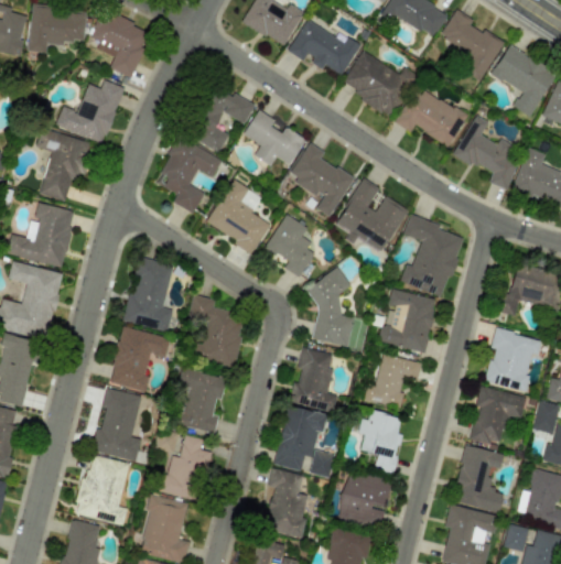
[(284,46),(303,11),(289,3),(287,8),(274,1),(274,0),(252,0),(240,22),(284,46)]
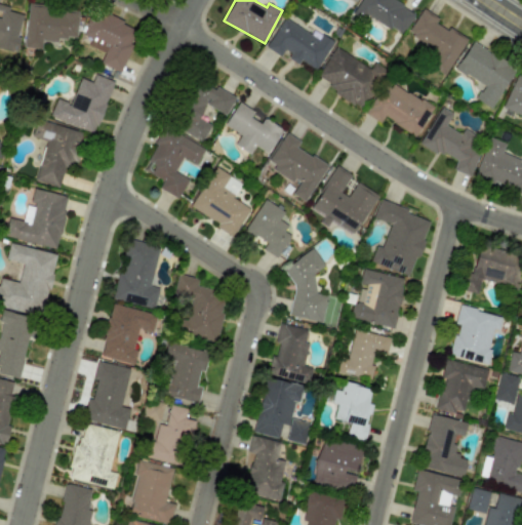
[(362,0),(357,8),(402,37),(417,13),(395,0),(362,0)]
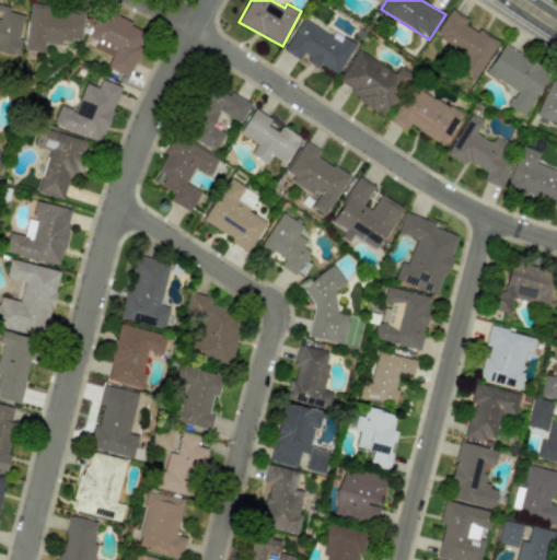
[(0,51),(19,56),(27,16),(12,12),(13,8),(0,3),(0,51)]
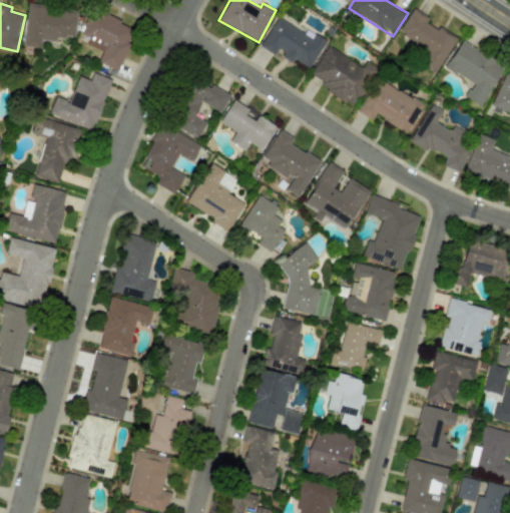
[(26,46),(43,48),(43,39),(59,41),(59,36),(76,38),(79,10),(30,6),(26,46)]
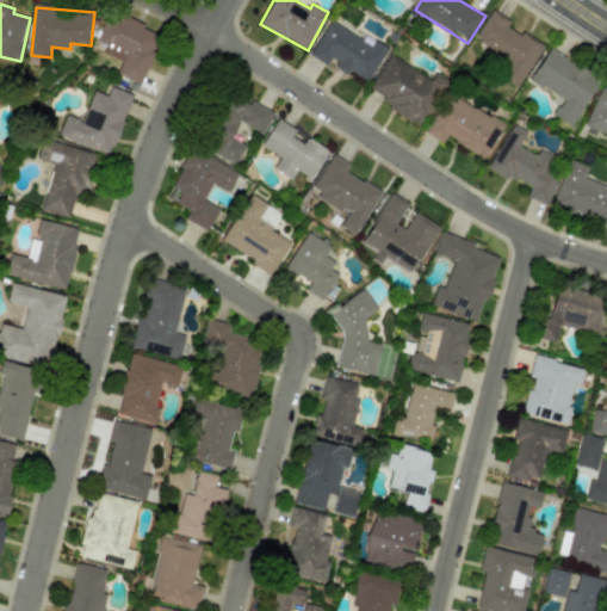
[(545,45),(511,25),(513,22),(494,10),(476,39),(512,61),(502,76),(520,88),(545,45)]
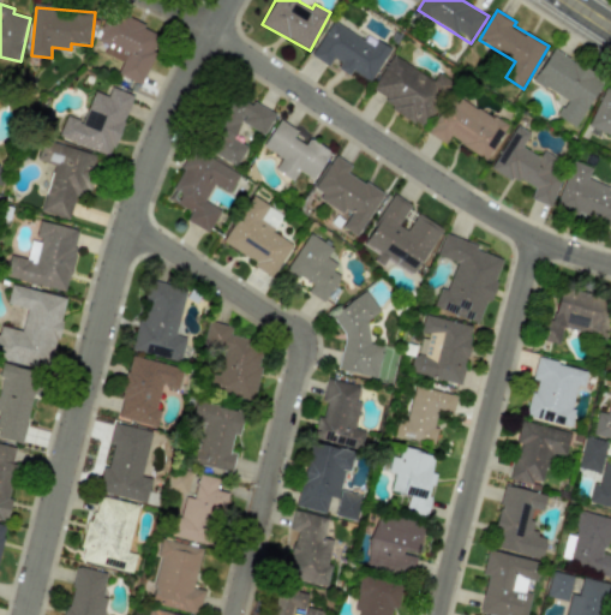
[(143,84),(165,34),(113,11),(100,41),(109,45),(106,53),(125,61),(119,75),(143,84)]
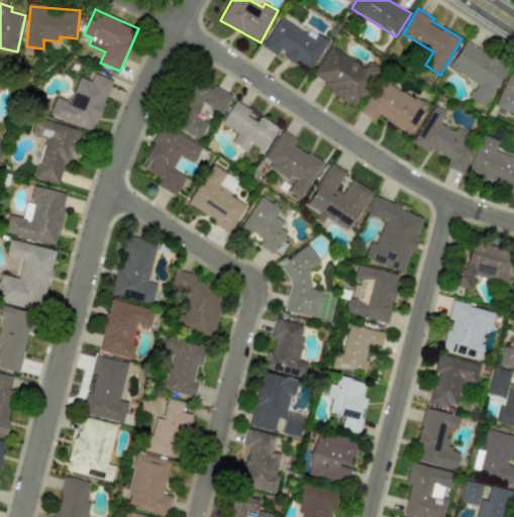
[(329,39),(310,29),(309,33),(280,17),(264,47),(278,55),(280,52),(296,61),(297,60),(314,69),(329,39)]
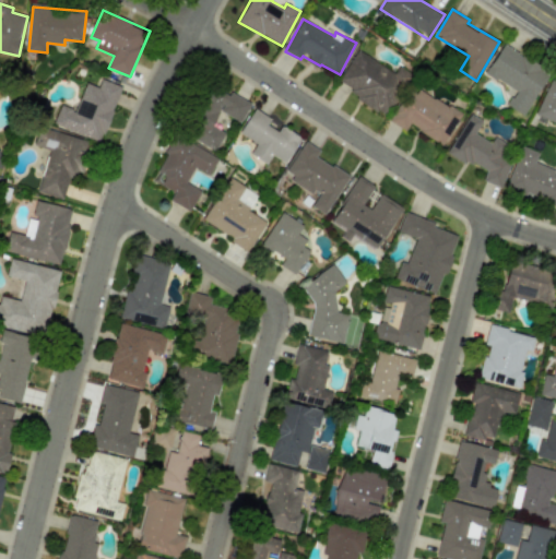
[(508,106),(527,116),(552,71),(504,44),(487,73),(517,91),(508,106)]
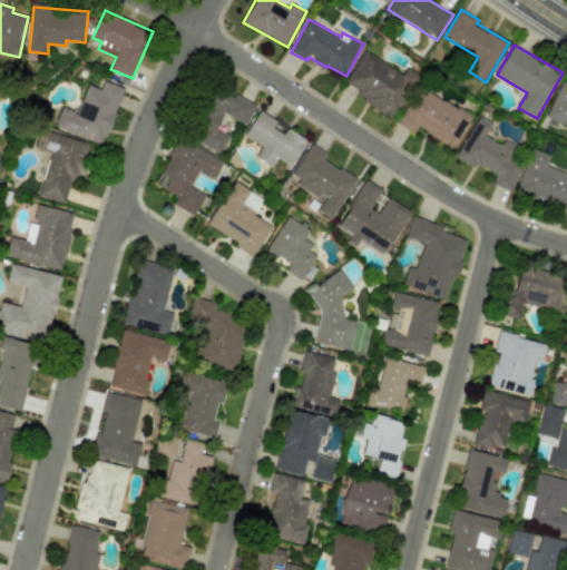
[(403,75),(367,50),(344,85),(396,118),(422,76),(409,67),(403,75)]
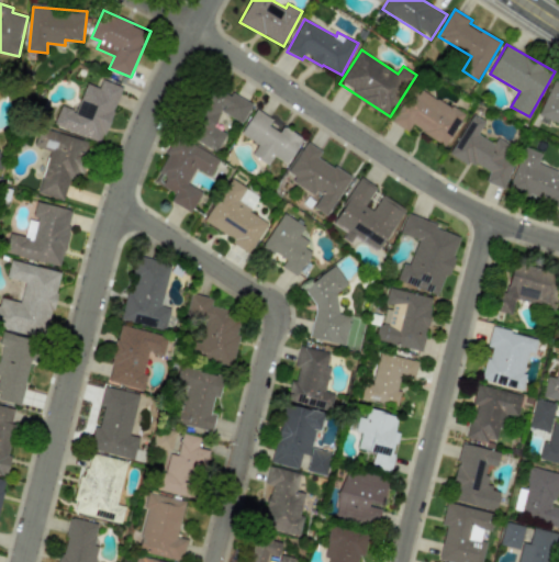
[(123,87),(103,80),(101,88),(88,83),(79,111),(62,105),(55,126),(105,143),(123,87)]
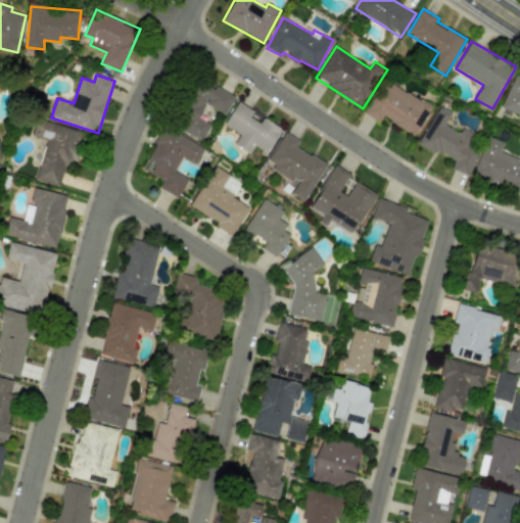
[(503,107),(519,114),(519,76),(516,75),(503,107)]
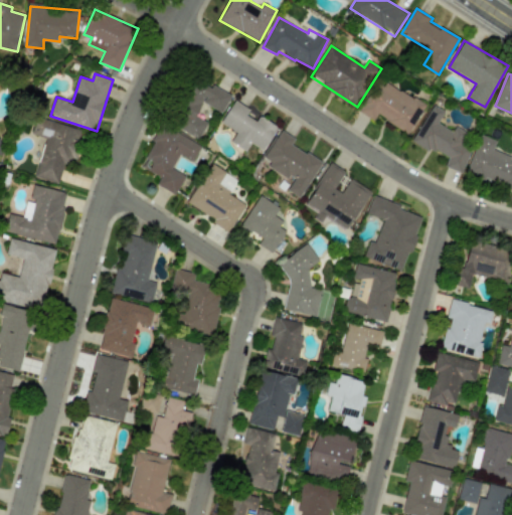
[(200,138),(208,122),(196,116),(203,103),(223,113),(231,96),(194,77),(171,124),(200,138)]
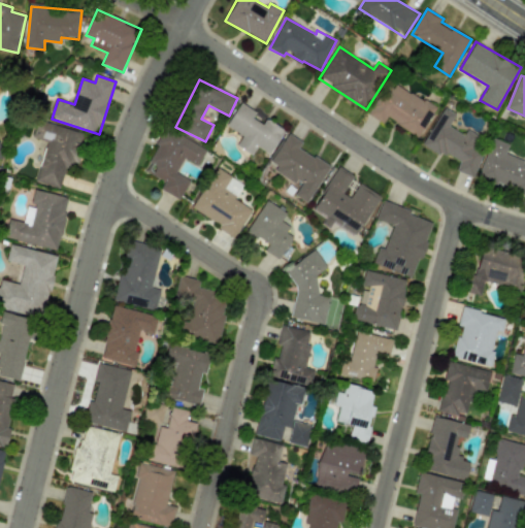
[(420,137),(437,108),(390,80),(369,114),(385,124),(388,119),(420,137)]
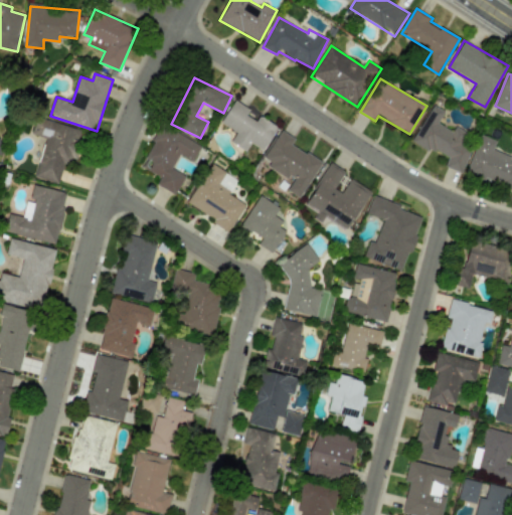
[(264,151),(279,126),(256,113),(256,112),(235,100),(221,123),(237,133),(231,142),(247,152),(252,143),(264,151)]
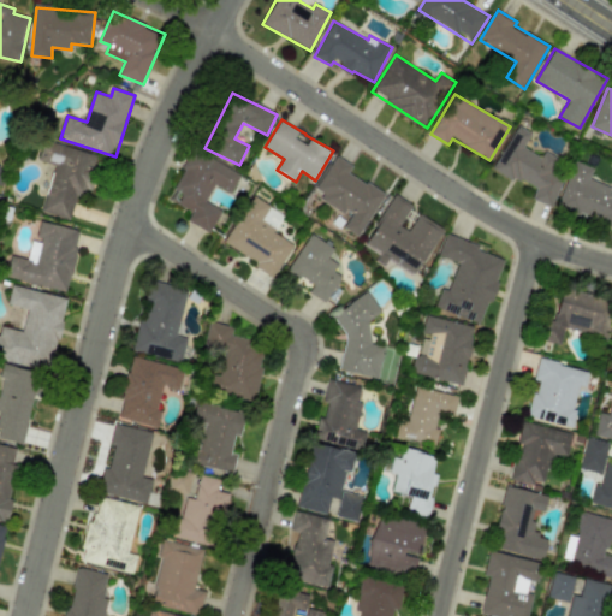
[(494,169),(536,191),(533,197),(550,207),(571,165),(546,150),(542,158),(526,148),(534,132),(518,125),(494,169)]
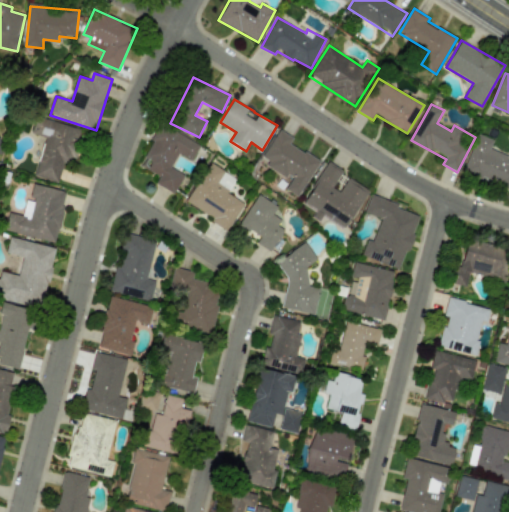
[(36,177),(60,183),(67,156),(75,157),(82,128),(37,117),(33,134),(46,137),(36,177)]
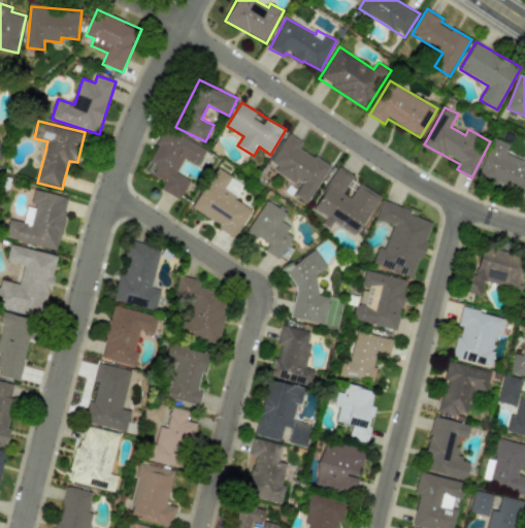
[(208,150),(167,128),(145,171),(166,182),(162,190),(181,200),(191,179),(177,172),(185,159),(199,166),(208,150)]
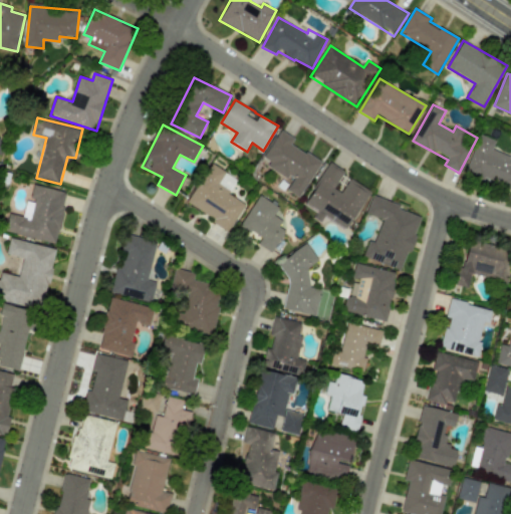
[(322,162),(293,145),(296,139),(281,130),(265,158),(271,162),(269,166),(294,181),(288,190),(300,198),(322,162)]
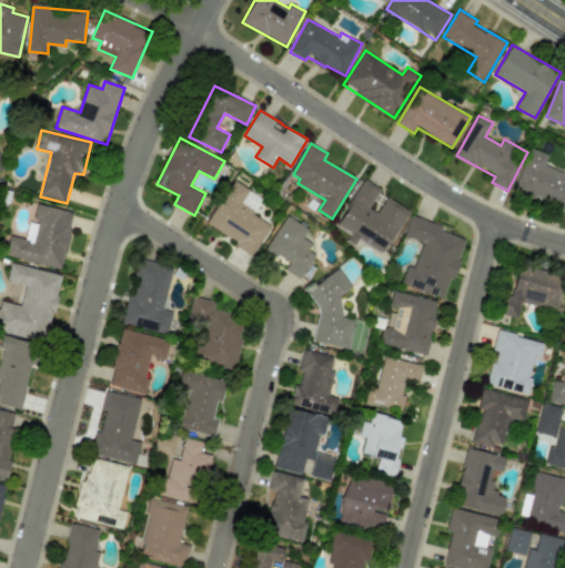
[(564,172),(546,165),(550,154),(531,149),(516,192),(564,208),(564,172)]
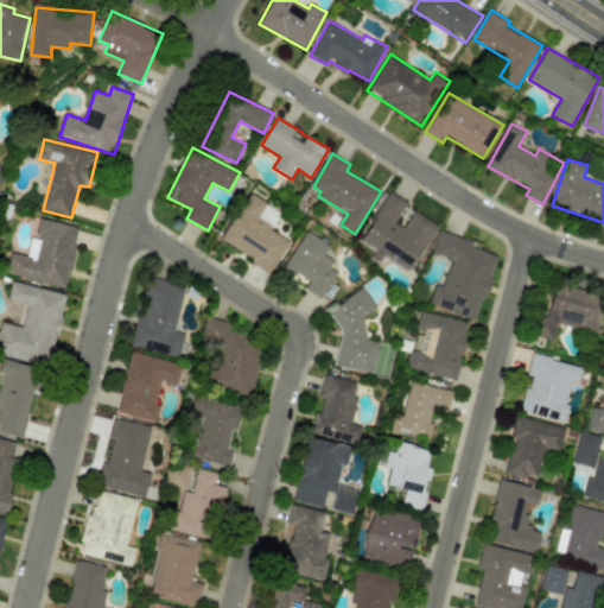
[(412,271),(439,225),(414,210),(405,228),(396,222),(408,202),(390,191),(361,241),(412,271)]
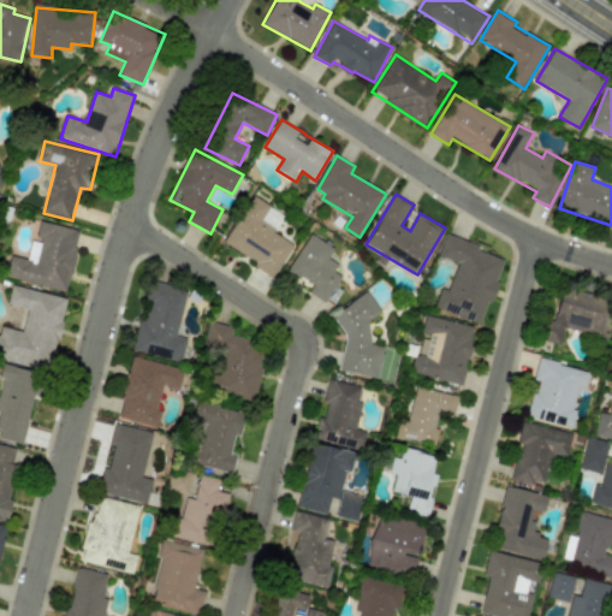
[(296,242),(261,223),(272,205),(253,195),(225,246),(277,274),(296,242)]
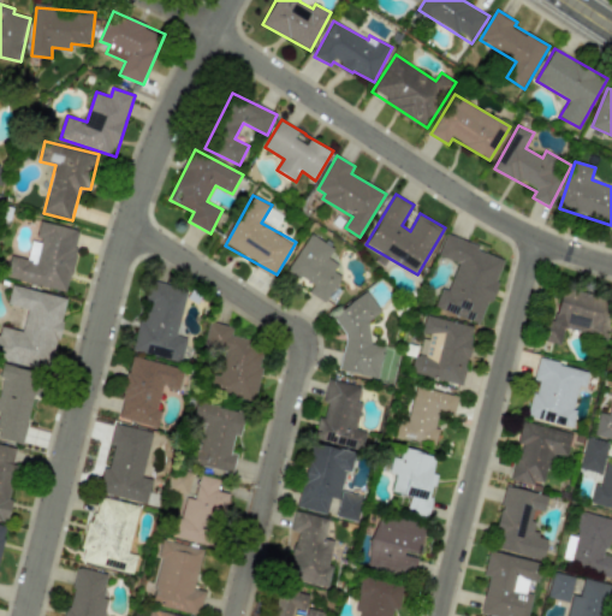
[(69,291),(82,230),(41,221),(37,241),(33,240),(29,259),(12,255),(7,278),(69,291)]
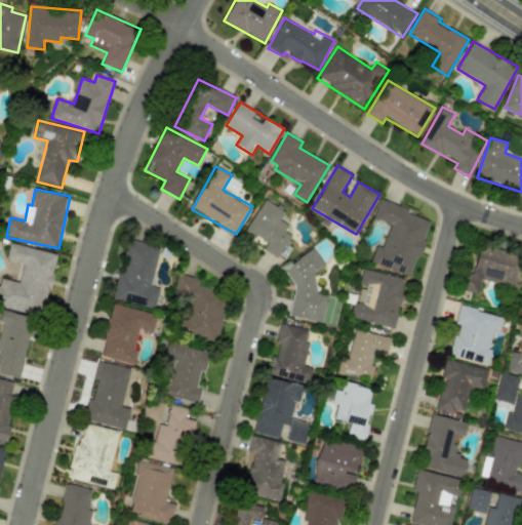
[(292,235),(286,232),(290,225),(281,219),(286,211),(266,199),(246,231),(268,243),(264,249),(279,258),(292,235)]
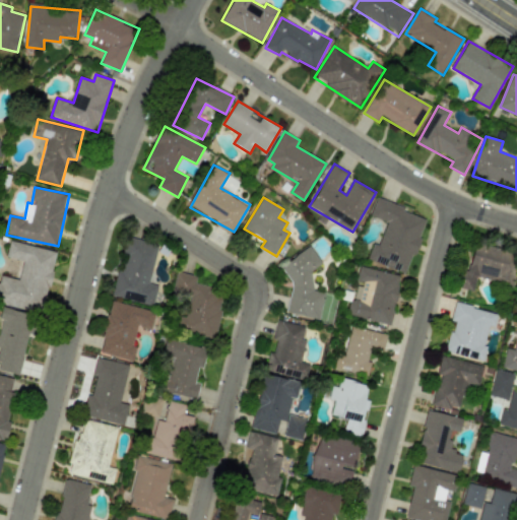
[(368,261),(409,274),(428,216),(377,200),(372,216),(387,221),(380,246),(374,244),(368,261)]
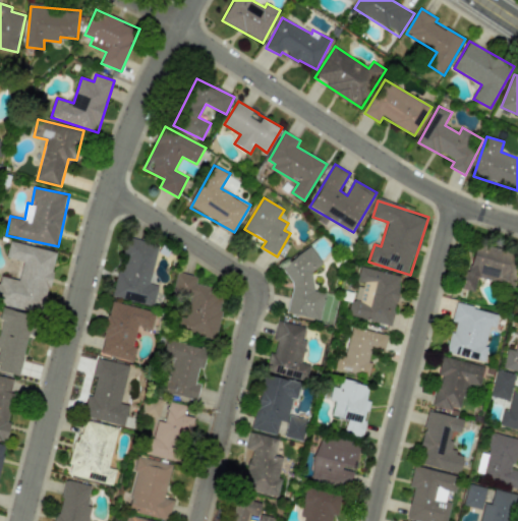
[(152,284),(160,244),(128,237),(124,255),(127,255),(124,271),(119,270),(113,297),(155,306),(159,286),(152,284)]
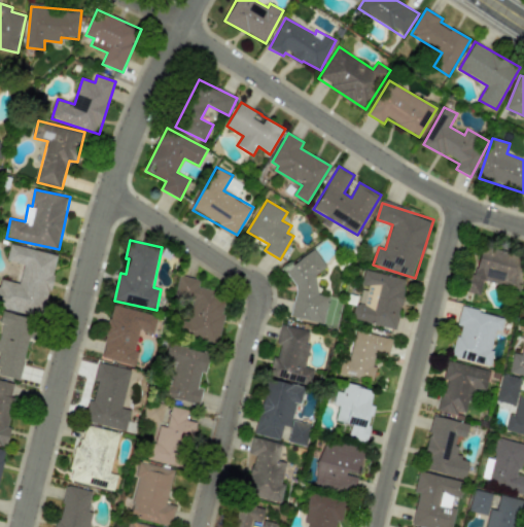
[(58,254),(11,244),(7,260),(25,265),(21,283),(1,279),(0,283),(0,307),(44,317),(58,254)]
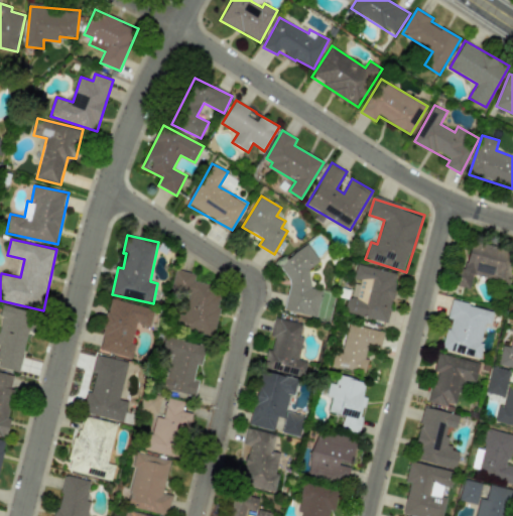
[(471,289),(475,275),(509,283),(512,268),(512,249),(472,240),(465,269),(461,268),(457,285),(471,289)]
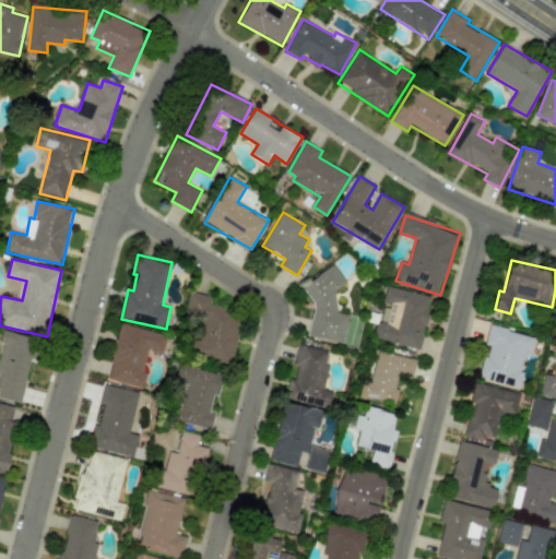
[(352,314),(335,311),(341,288),(347,284),(335,264),(303,285),(316,306),(308,335),(344,345),(352,314)]
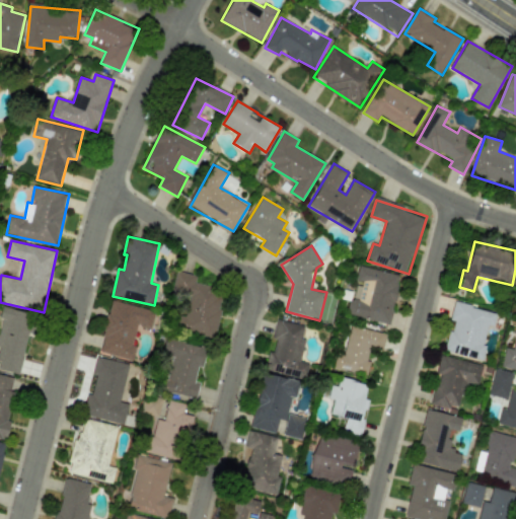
[(390,324),(401,275),(360,266),(356,283),(356,282),(348,314),(390,324)]
